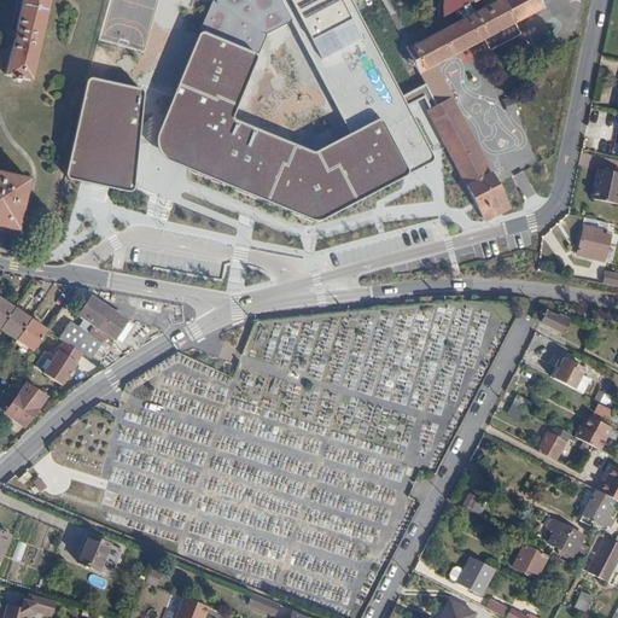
[(25,0),(10,76),(33,81),(50,0),(25,0)]
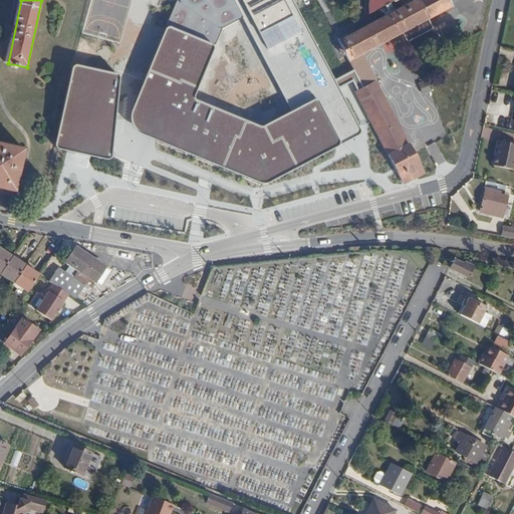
[(213,46),(167,27),(132,113),(132,119),(133,125),(137,131),(157,142),(262,184),(364,136),(291,0),(231,0),(241,18),(291,111),(263,125),(192,99),(213,46)]
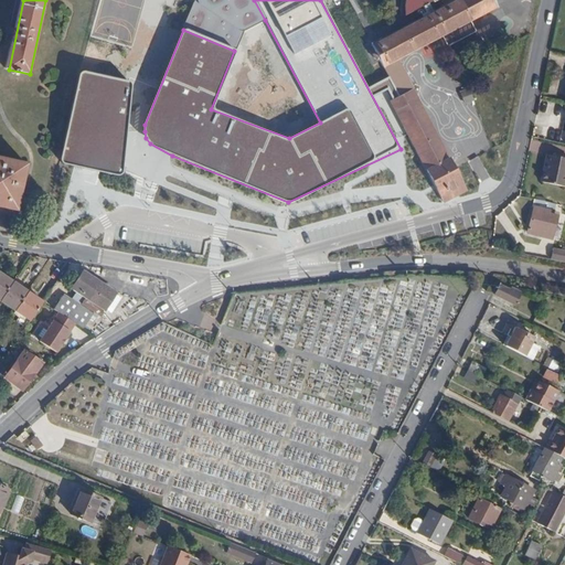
[(194,0),(183,30),(234,51),(243,31),(265,20),(254,0),(194,0)]
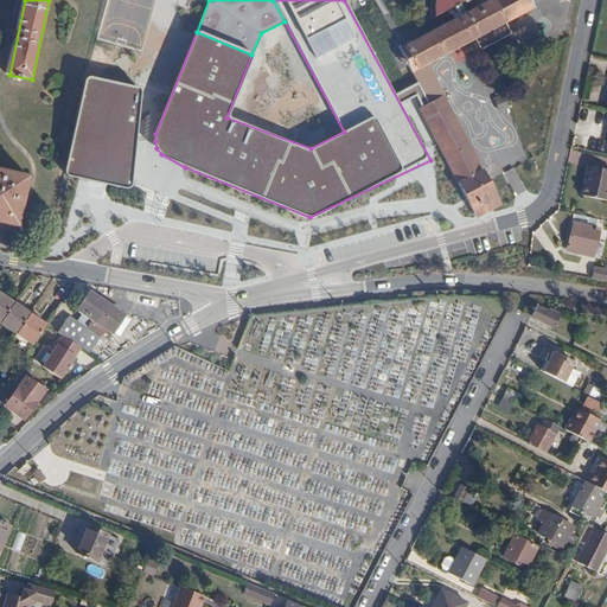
[(528,0),(486,0),(458,16),(457,13),(453,8),(467,0),(438,0),(436,2),(434,5),(432,10),(430,18),(448,8),(452,14),(454,18),(406,44),(410,51),(402,56),(398,58),(402,64),(404,63),(428,103),(419,109),(479,216),(502,204),(425,64),(461,44),(468,57),(496,42),(489,30),(531,7),(528,0)]
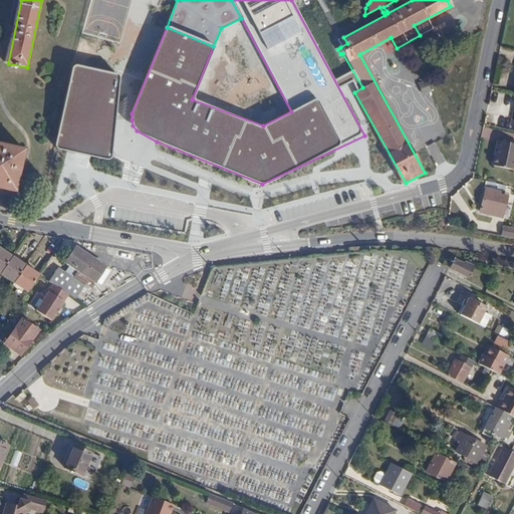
[(336,40),(340,47),(347,43),(343,37),(336,40)]
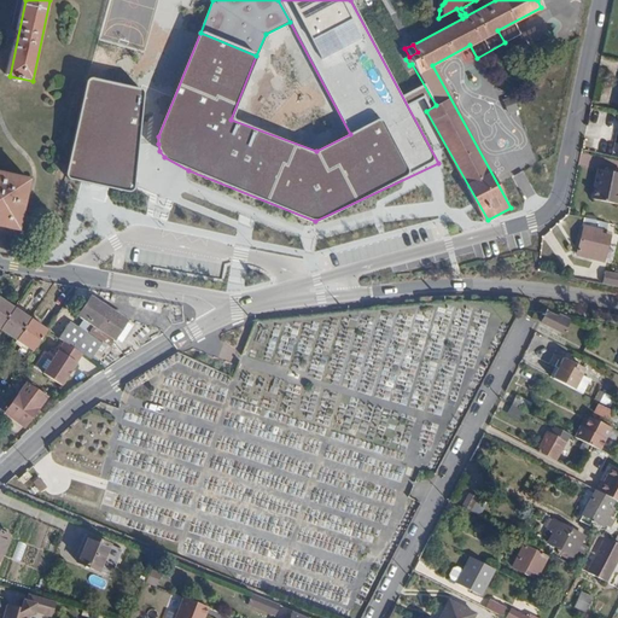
[(143,92),(141,89),(92,79),(88,80),(87,83),(66,174),(68,178),(69,179),(127,192),(130,192),(133,190),(134,186),(143,92)]
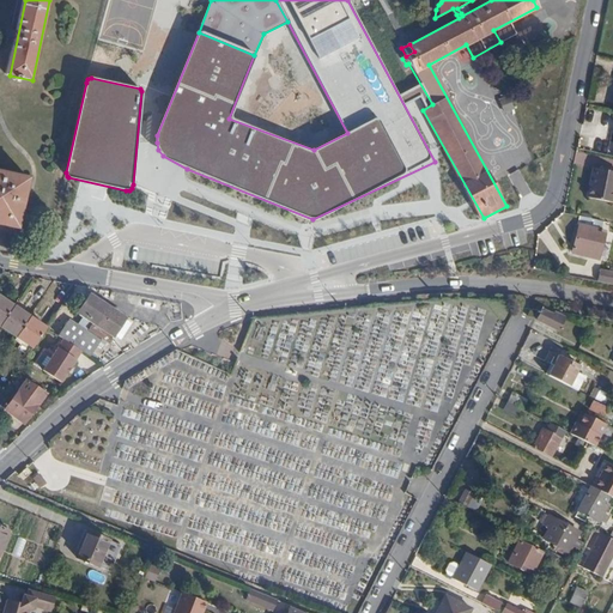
[(612,170),(592,167),(586,196),(612,201),(612,196),(612,170)]
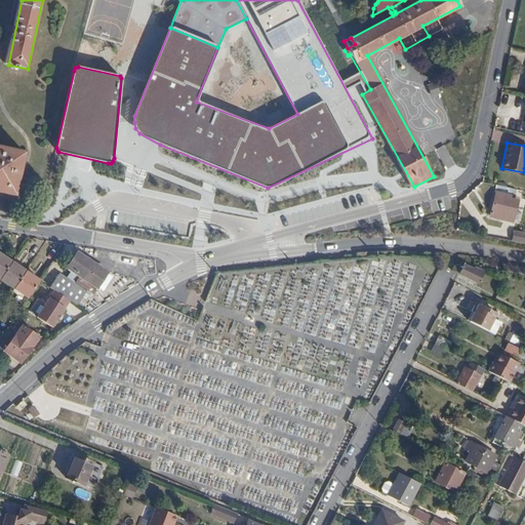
[(0,145),(0,187),(7,189),(7,192),(17,194),(27,151),(0,145)]
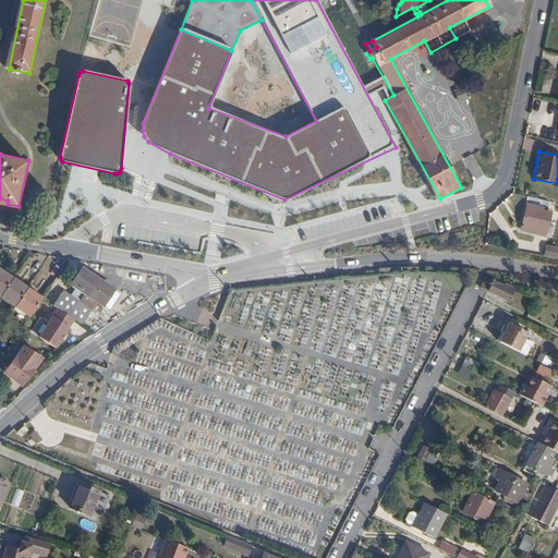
[(542,199),(524,195),(523,202),(524,203),(541,206),(542,199)]
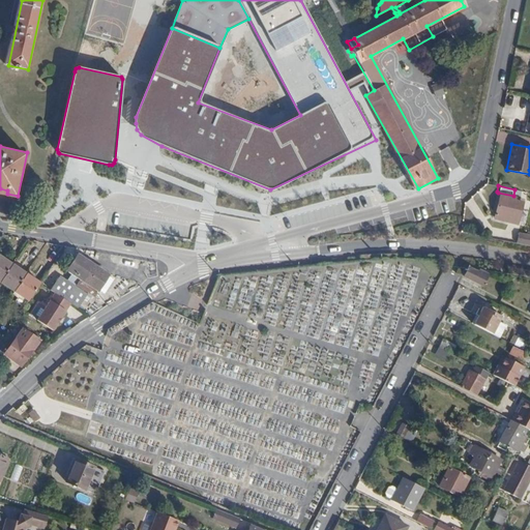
[(513,196),(498,193),(493,219),(508,223),(509,217),(518,218),(522,198),(513,196)]
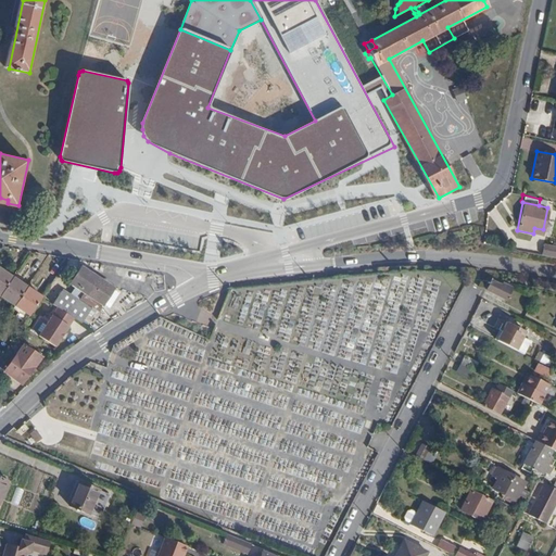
[(555,245),(543,244),(541,254),(555,257),(555,245)]
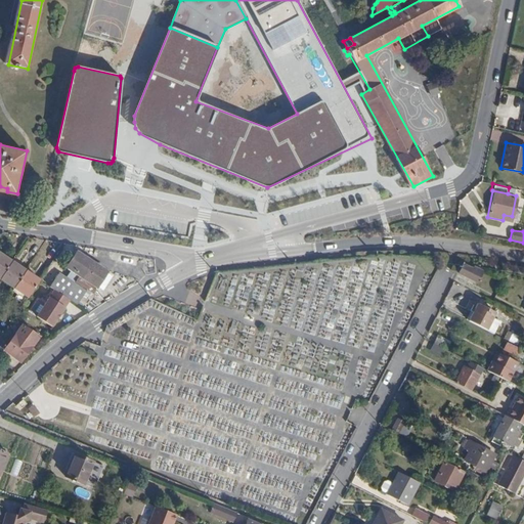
[(77,250),(67,265),(95,285),(105,269),(77,250)]
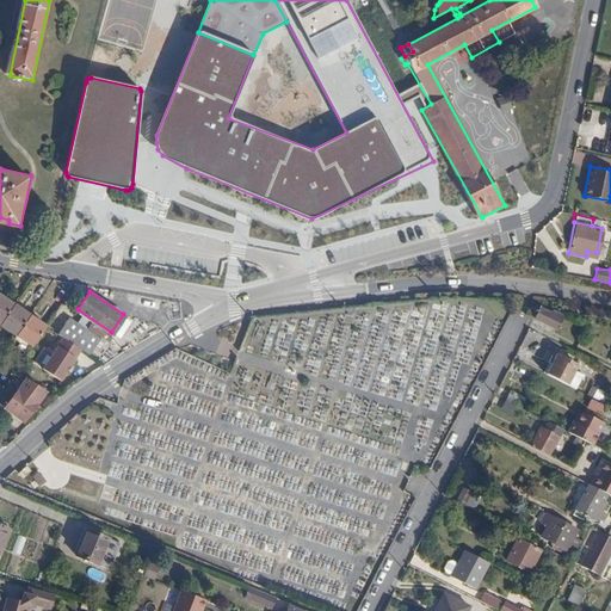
[(18,345),(28,352),(47,325),(0,292),(0,321),(18,334),(19,334),(23,337),(20,341),(18,345)]
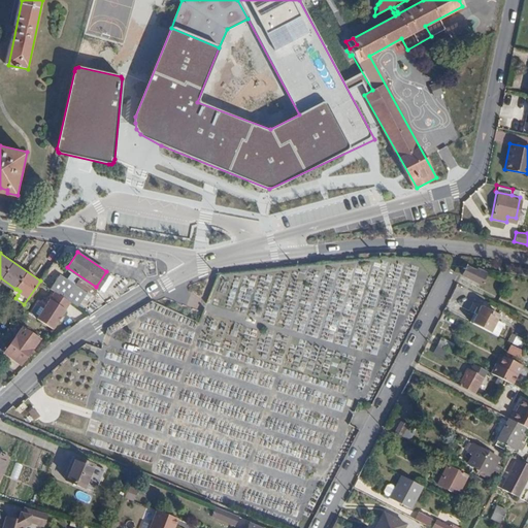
[(466,265),(462,274),(482,284),(487,271),(479,267),(477,270),(466,265)]
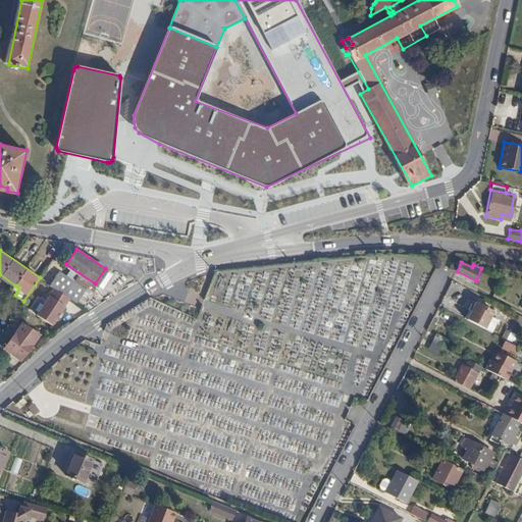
[(59,270),(50,283),(51,285),(69,297),(75,301),(85,288),(59,270)]
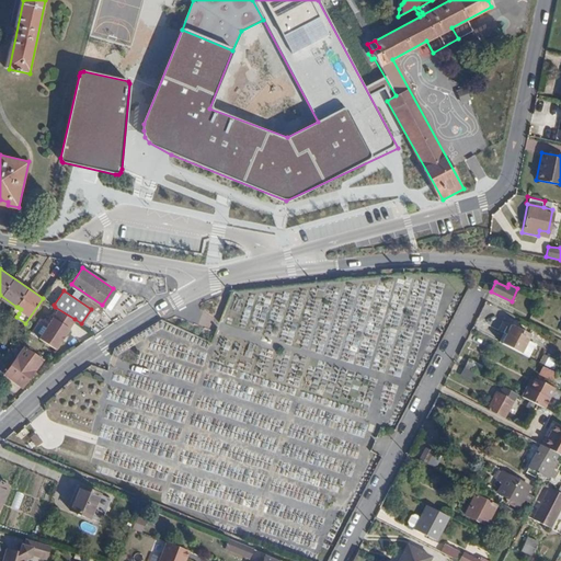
[(55,307),(36,335),(56,348),(75,319),(55,307)]
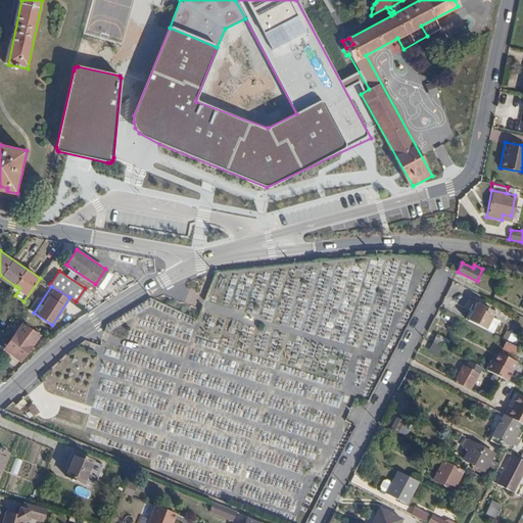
[(476,302),(467,319),(484,328),(489,317),(492,311),(476,302)]
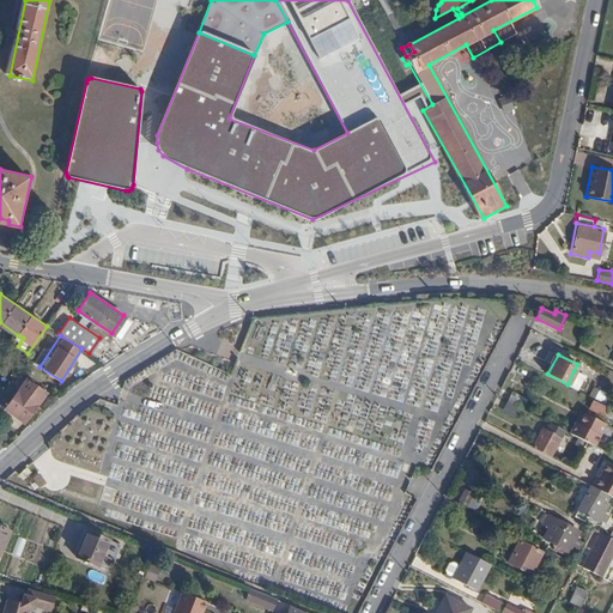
[(584,376),(574,371),(568,384),(578,390),(584,376)]
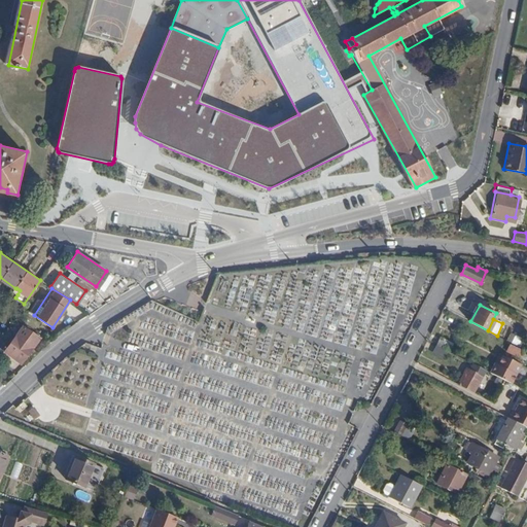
[(526,330),(526,321),(520,320),(518,328),(526,330)]
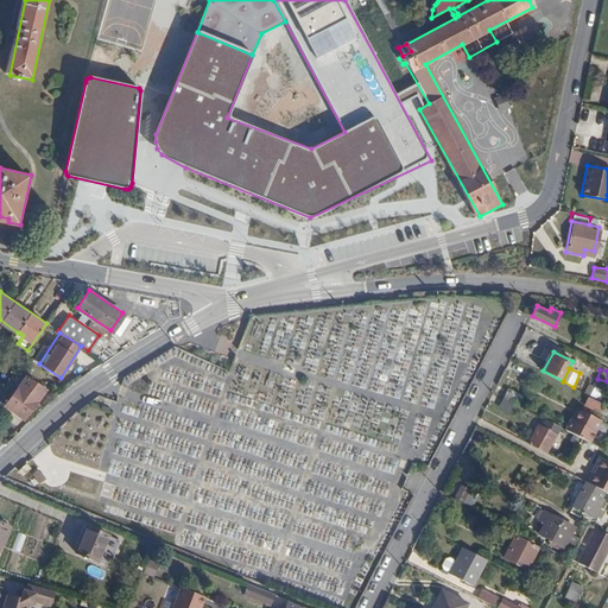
[(27,375),(6,404),(25,417),(48,388),(27,375)]
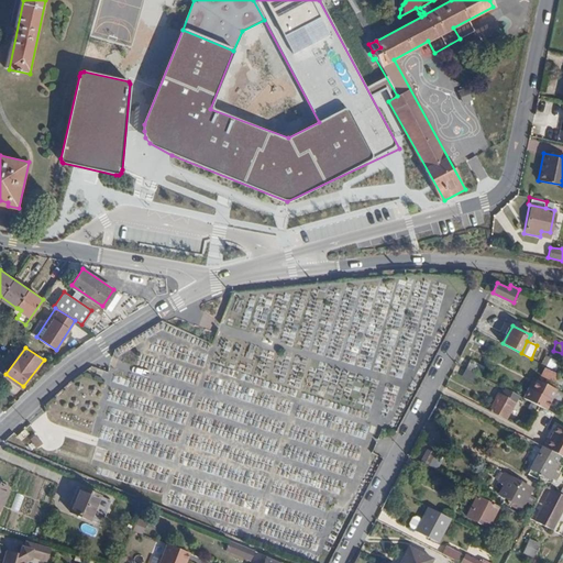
[(468,360),(464,367),(475,373),(477,374),(482,366),(468,360)]
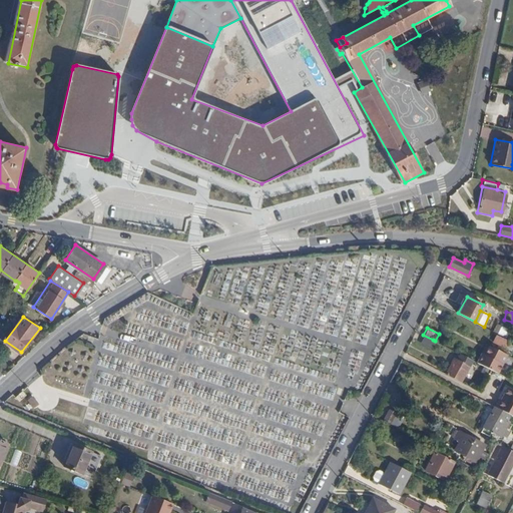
[(430,347),(433,340),(423,335),(420,342),(430,347)]
